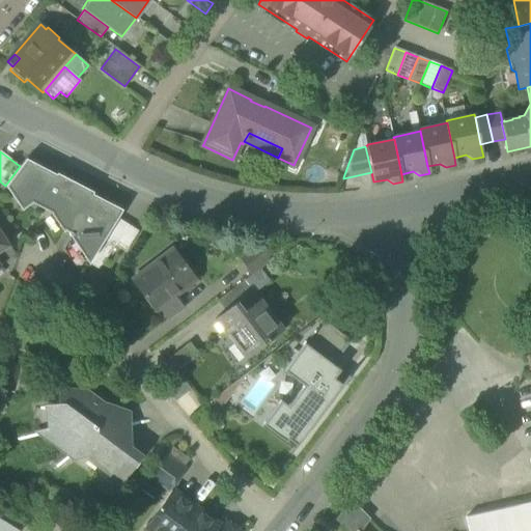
[(88,263),(122,210),(92,194),(93,192),(56,173),(56,174),(26,159),(20,166),(5,186),(21,210),(31,203),(51,213),(50,213),(63,232),(64,230),(68,232),(68,233),(88,263)]
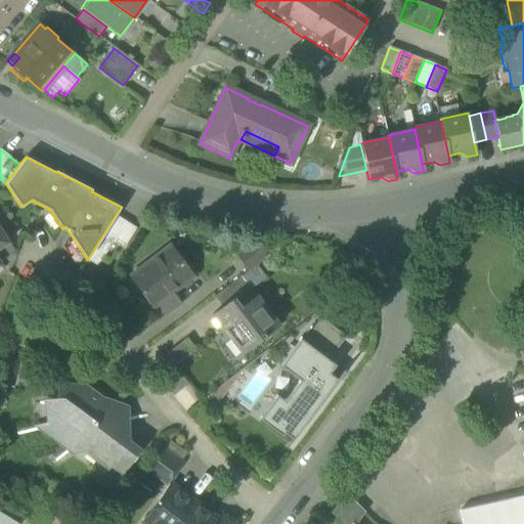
[(113,243),(123,249),(136,228),(116,215),(101,237),(112,245),(113,243)]
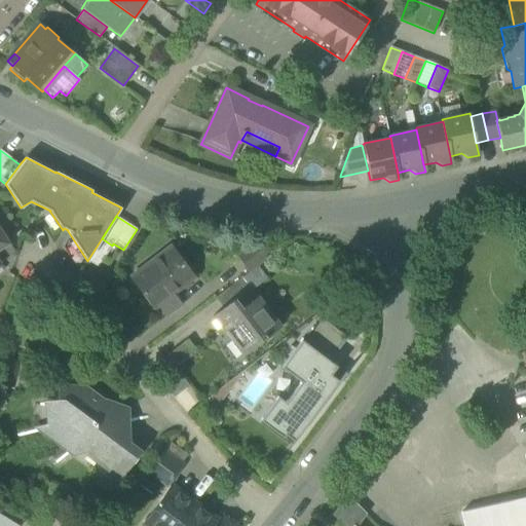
[(0,265),(1,265),(0,263),(0,260),(4,258),(0,252),(0,250),(8,245),(0,230),(0,265)]
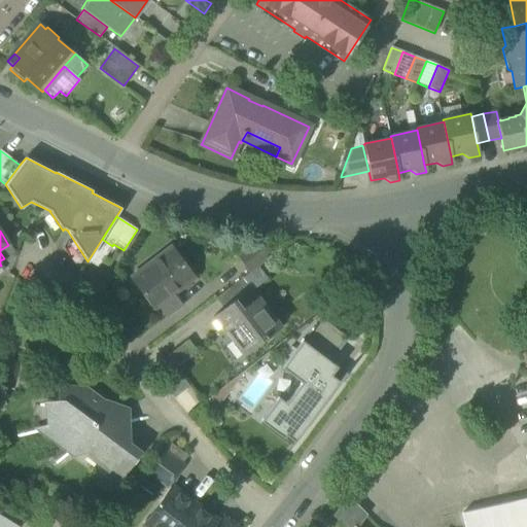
[(89,261),(99,269),(112,246),(102,239),(89,261)]
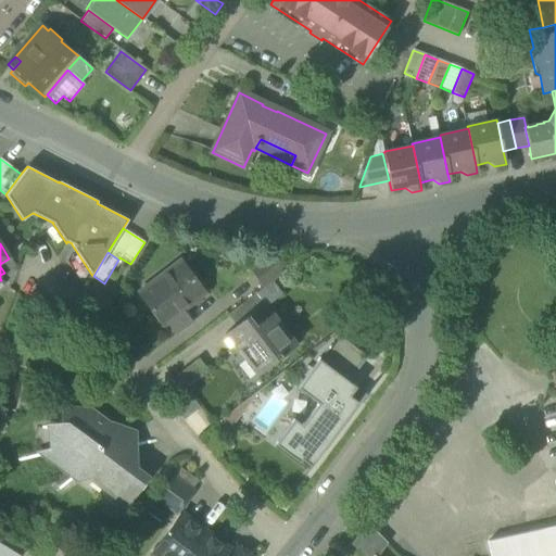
[(251,272),(263,288),(288,268),(275,253),(251,272)]
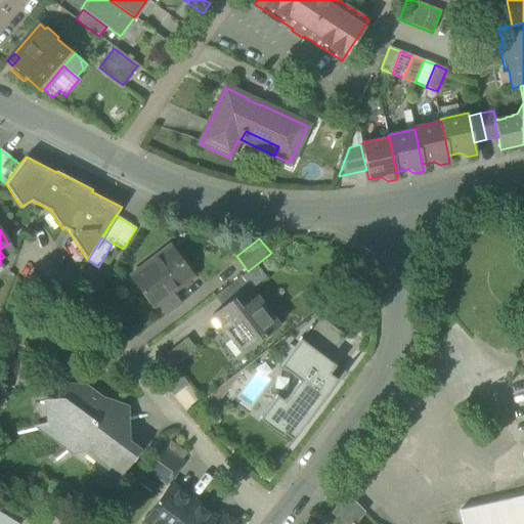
[(130,276),(154,307),(157,304),(172,293),(193,276),(170,246),(130,276)]
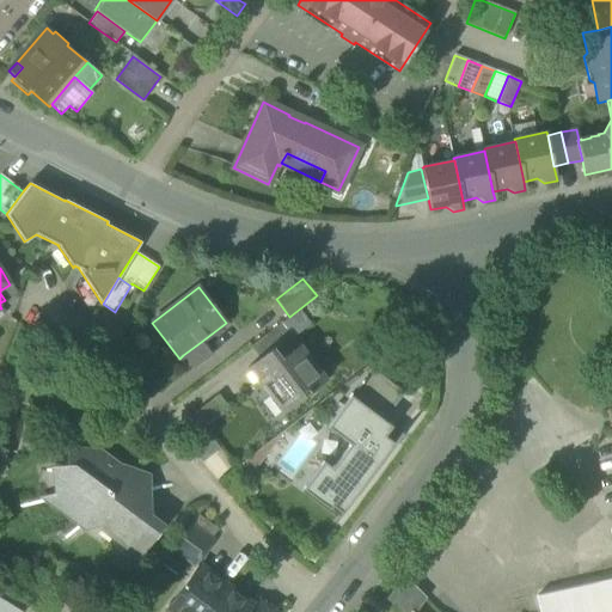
[(259,359),(261,361),(274,350),(291,337),(281,324),(250,347),(259,359)]
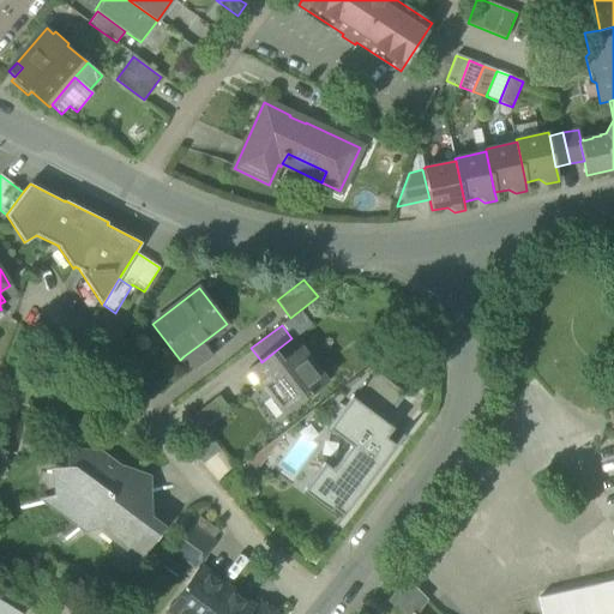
[(210,355),(202,343),(184,356),(193,368),(210,355)]
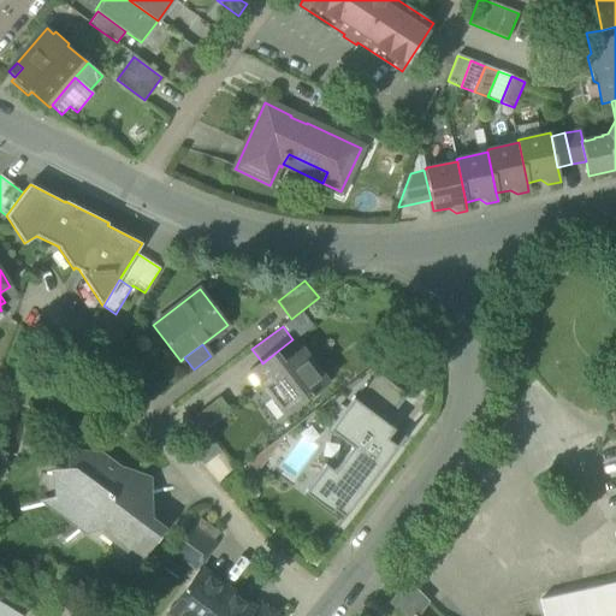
[(300,349),(283,362),(267,374),(262,378),(289,412),(326,383),(300,349)]
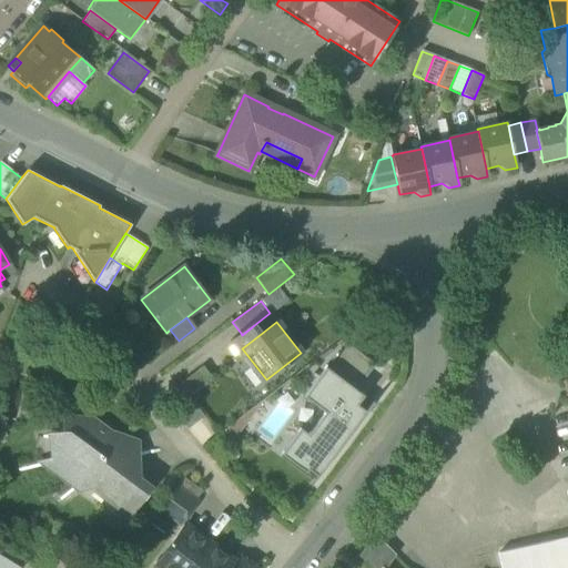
[(241,333),(237,336),(242,342),(243,341),(246,345),(261,334),(254,325),(242,335),(241,333)]
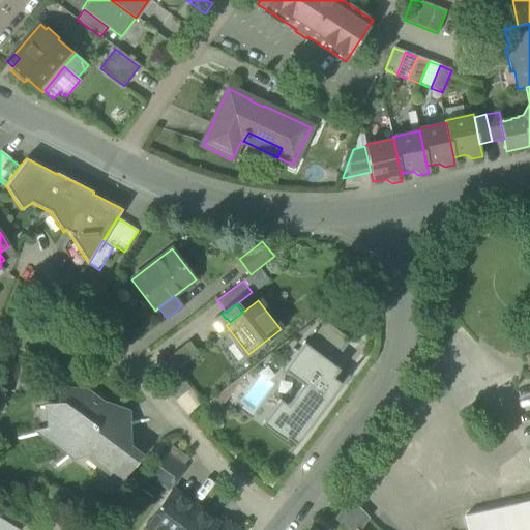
[(226,325),(230,322),(227,318),(226,319),(222,314),(213,319),(221,329),(226,325)]
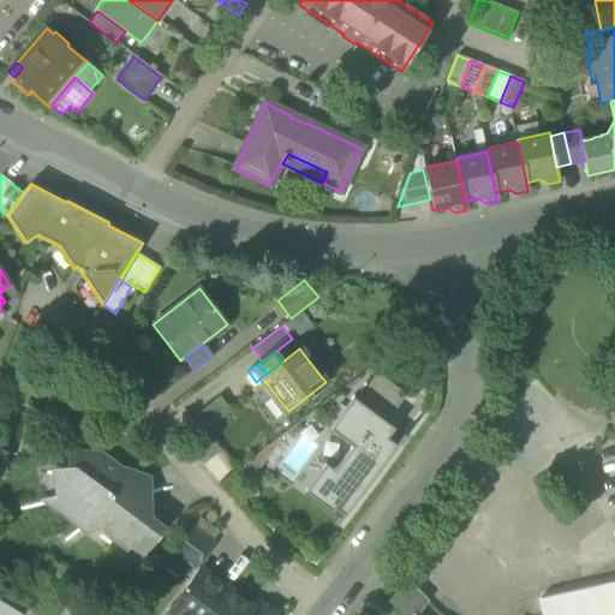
[(406,395),(376,372),(356,400),(354,401),(384,424),(386,423),(406,395)]
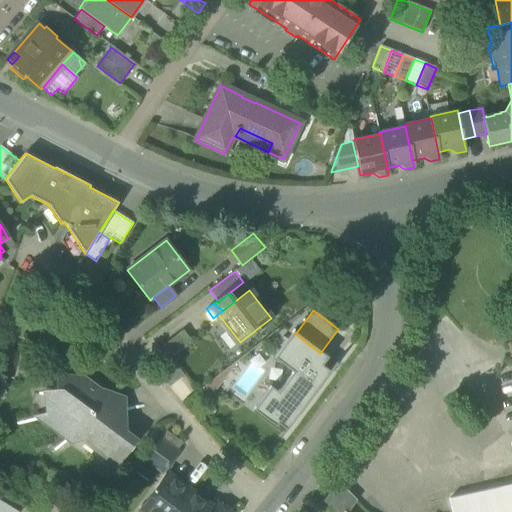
[(218,314),(213,318),(236,346),(240,342),(218,314)]
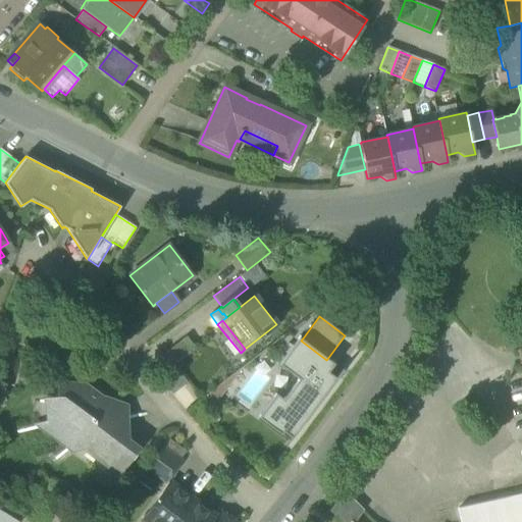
[(163,354),(172,366),(195,349),(186,336),(163,354)]
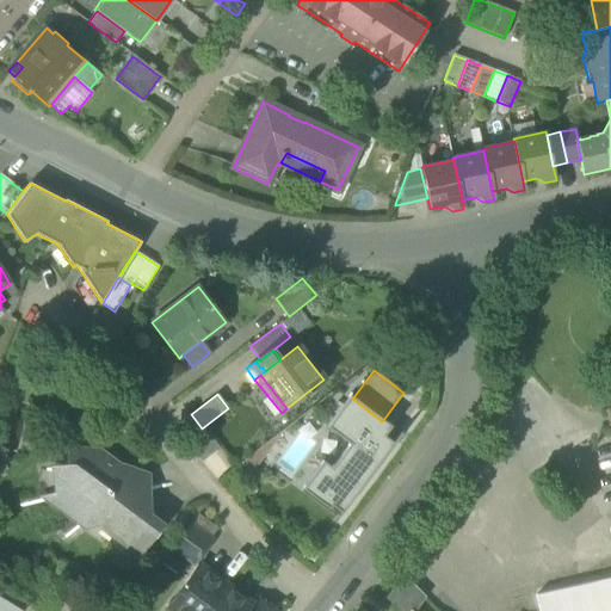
[(326,427),(329,430),(352,399),(353,397),(350,395),(326,427)]
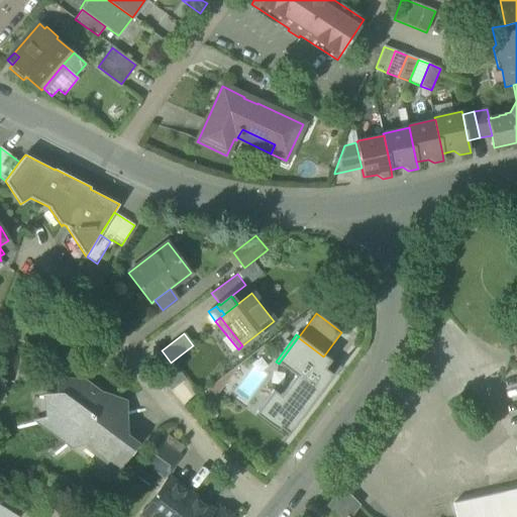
[(323,356),(298,337),(279,364),(295,376),(280,396),(275,392),(260,412),(280,428),(289,434),(333,375),(331,374),(324,369),(328,364),(331,360),(324,355),(323,356)]
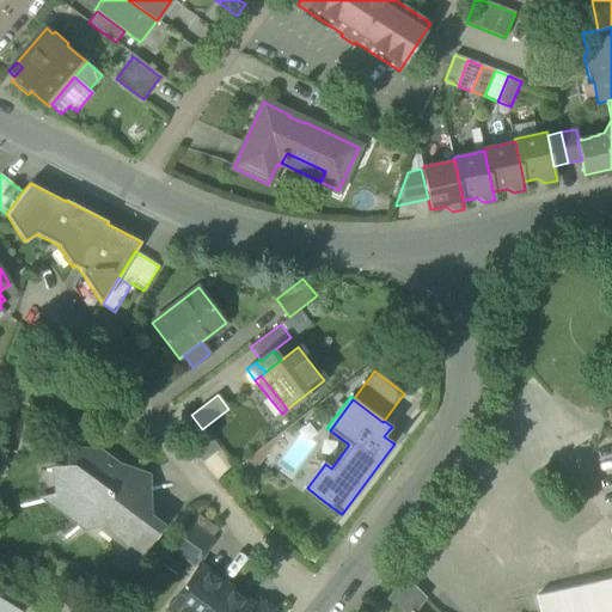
[(397,436),(389,430),(384,436),(392,442),(397,436)]
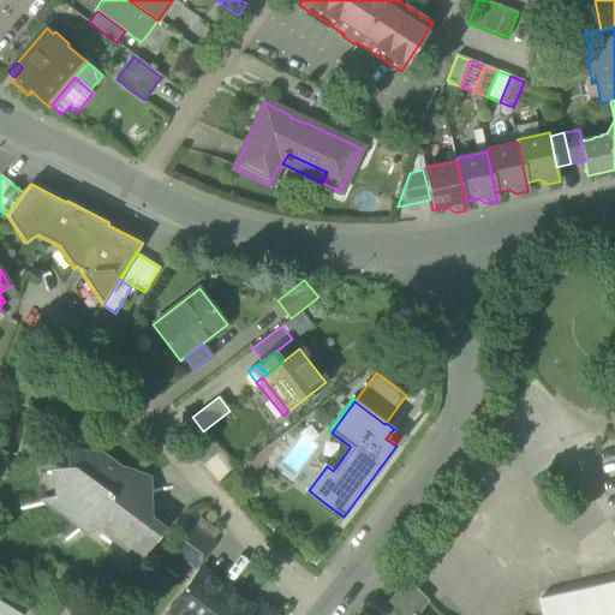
[(115,533),(118,535),(135,512),(150,490),(139,493),(136,481),(114,470),(96,457),(72,454),(70,472),(63,473),(69,496),(47,502),(83,529),(96,519),(105,525),(115,533)]
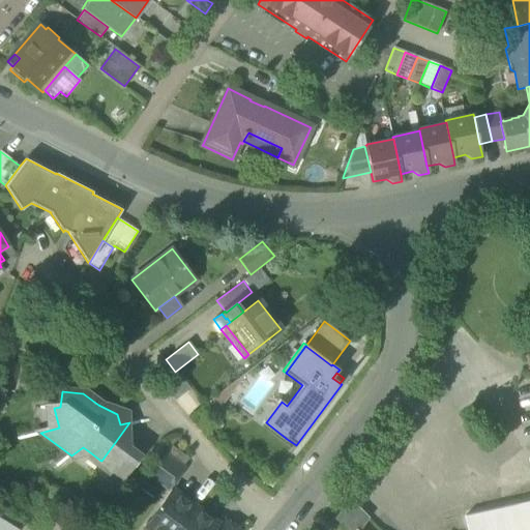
[(285,441),(287,439),(266,422),(282,402),(278,400),(261,423),(285,441)]
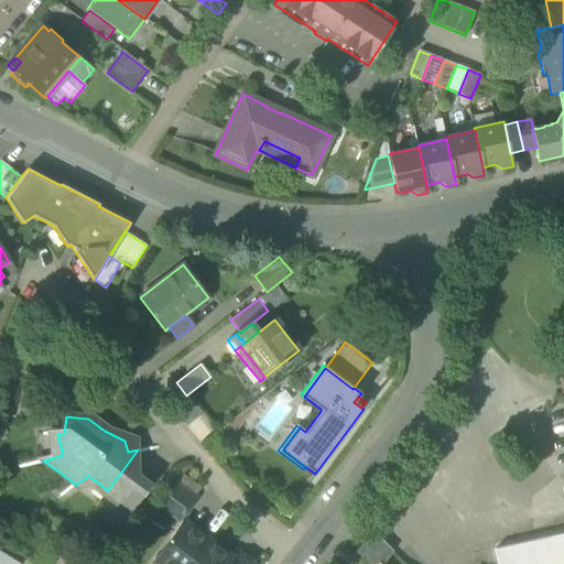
[(109,508),(122,518),(144,488),(133,480),(134,478),(123,469),(108,490),(106,489),(102,495),(114,502),(109,508)]
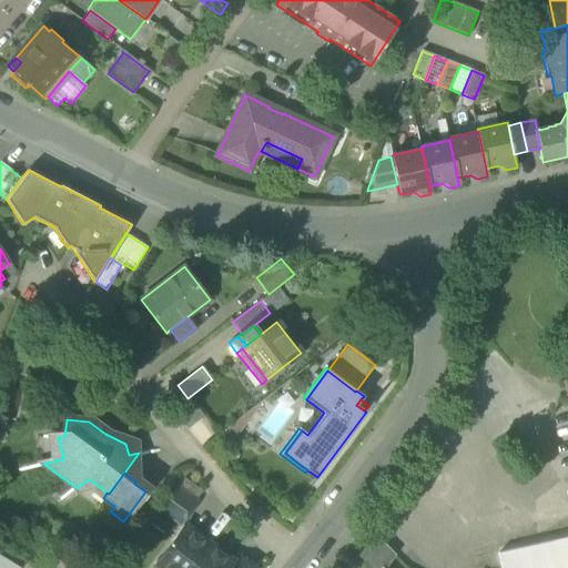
[(99,504),(103,498),(107,493),(97,485),(89,497),(99,504)]
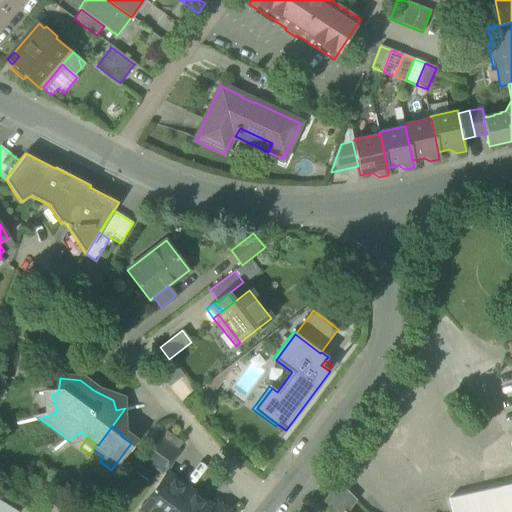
[(145,459),(164,473),(178,454),(159,440),(145,459)]
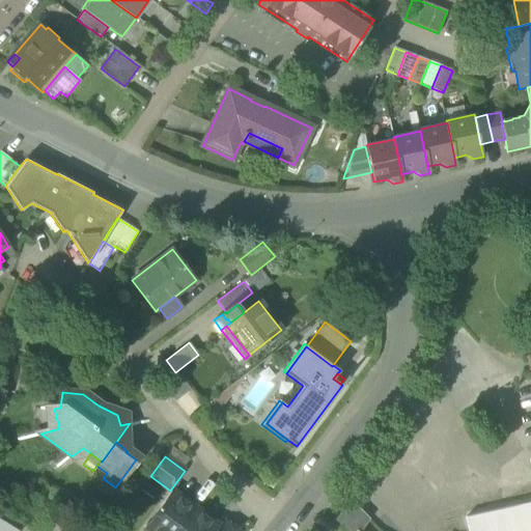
[(109,497),(115,487),(103,478),(96,487),(109,497)]
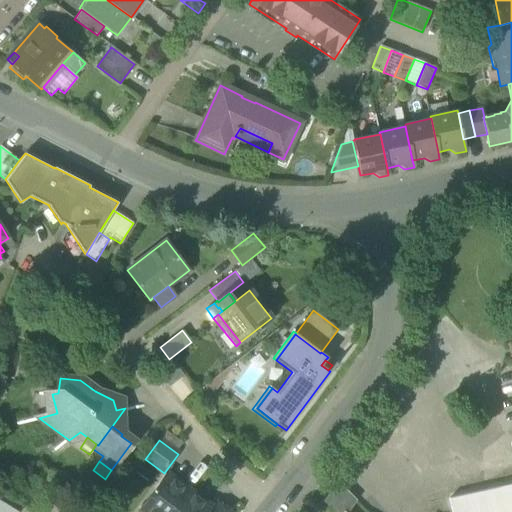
[(141,510),(143,511),(172,511),(188,490),(167,475),(141,510)]
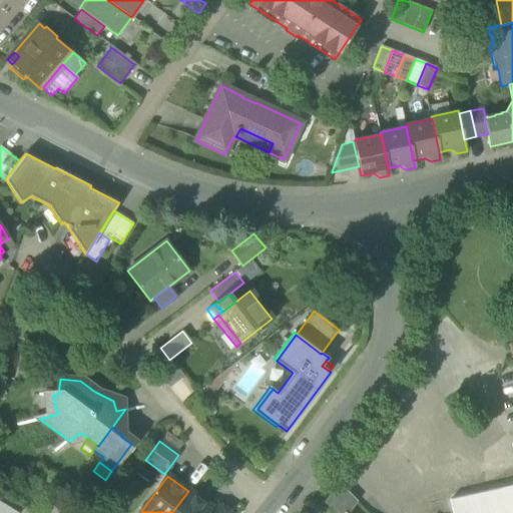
[(325,503),(339,512),(346,512),(355,501),(345,490),(338,485),(325,503)]
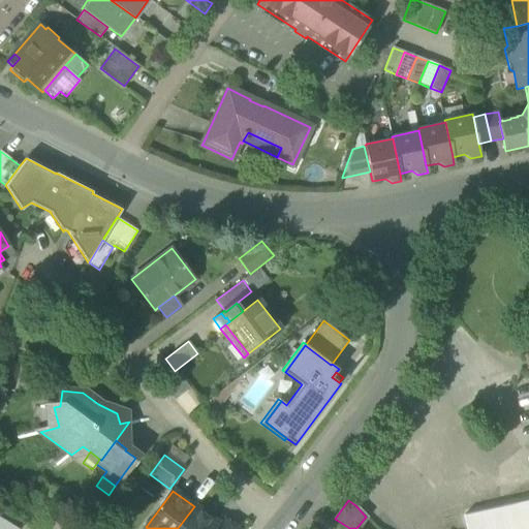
[(528,528),(528,500),(462,516),(465,528),(528,528)]
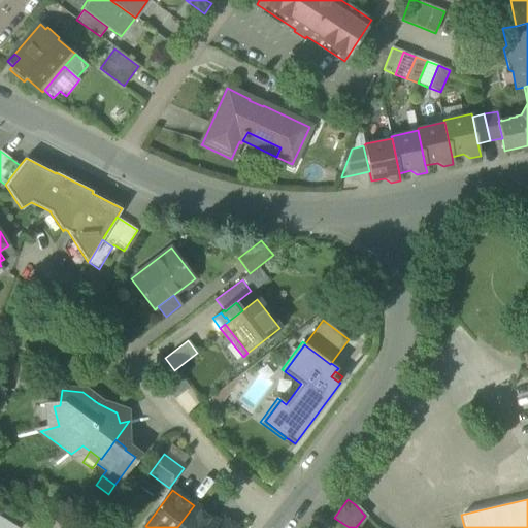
[(210,527),(216,522),(194,505),(177,527),(210,527)]
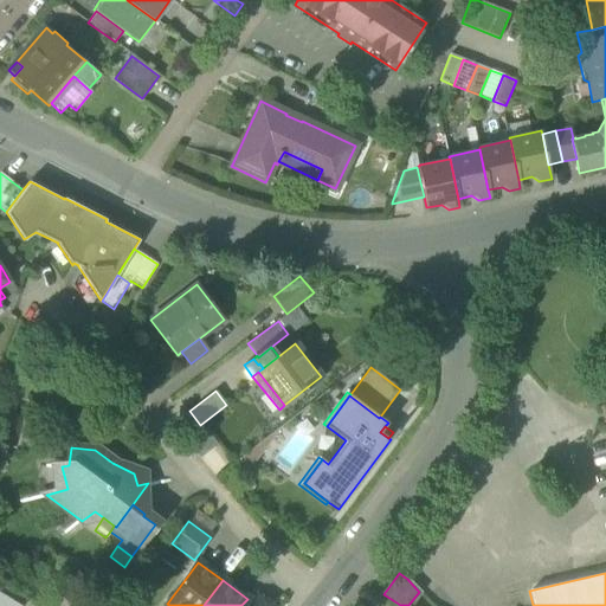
[(0,605),(20,605),(0,593),(0,605)]
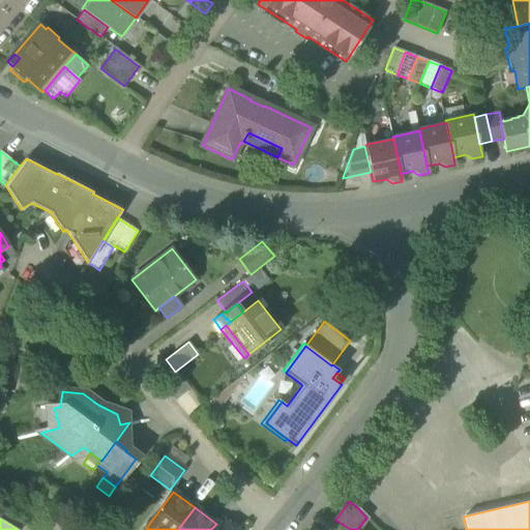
[(218,529),(240,529),(227,520),(218,529)]
